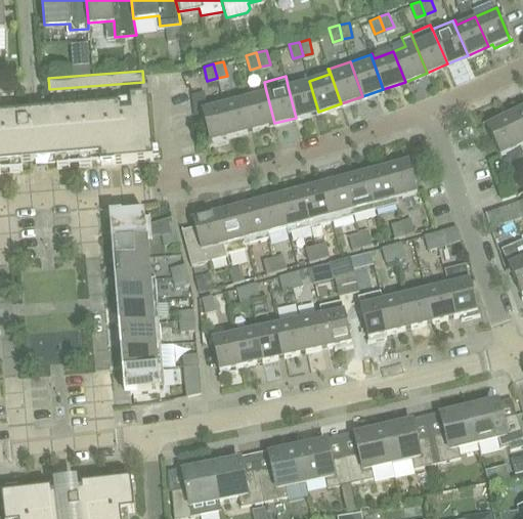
[(0,91),(12,91),(12,80),(0,80),(0,91)]
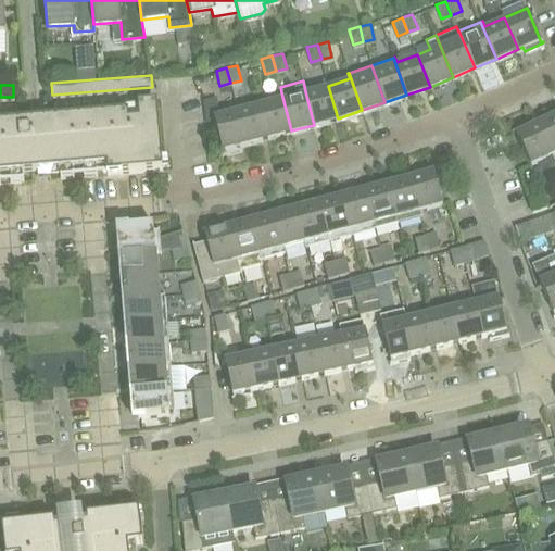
[(314,125),(338,119),(328,86),(305,91),(314,125)]
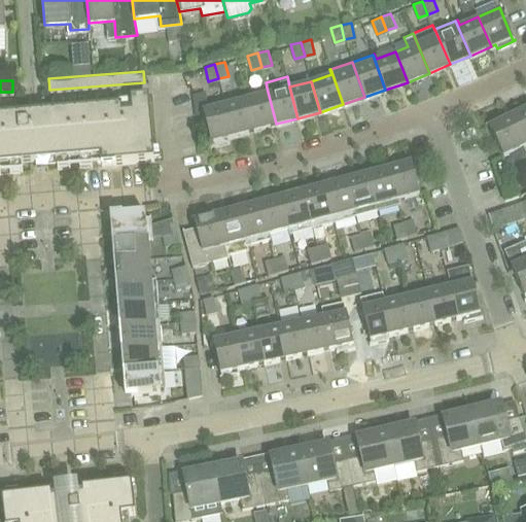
[(254,129),(276,124),(267,88),(245,93),(254,129)]
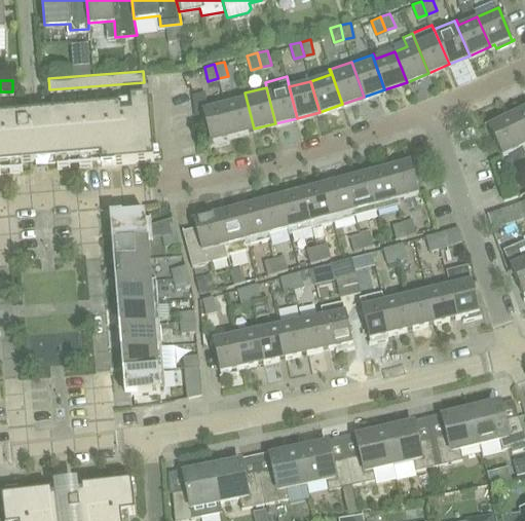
[(232,135),(254,128),(245,92),(244,92),(245,98),(224,103),(232,135)]
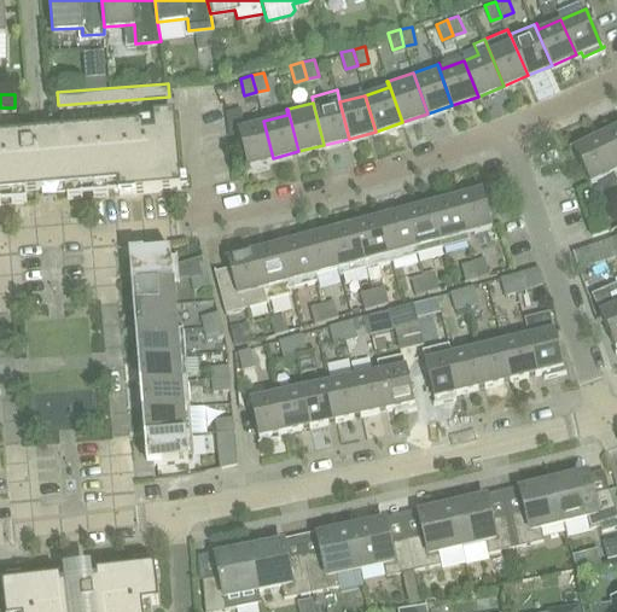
[(64,186),(65,186),(67,196),(180,186),(174,111),(153,114),(153,121),(59,129),(64,186)]
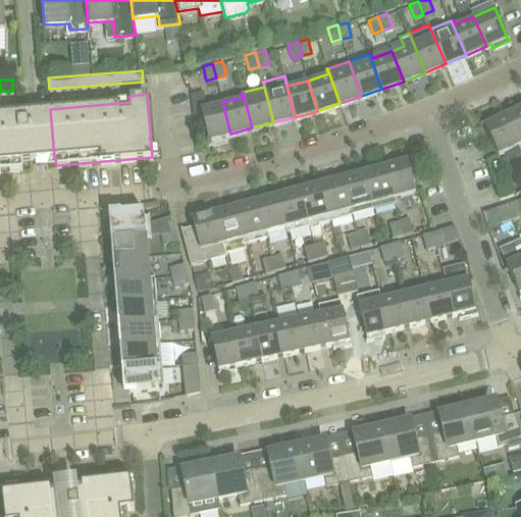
[(225,135),(230,134),(222,102),(201,108),(209,142),(207,143),(208,144),(226,139),(225,135)]
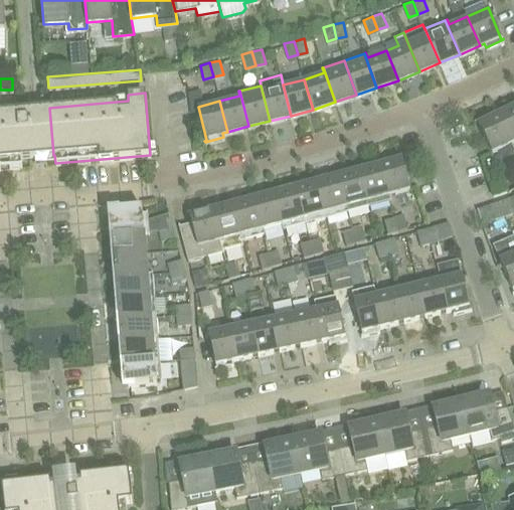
[(513,145),(513,104),(498,112),(513,145)]
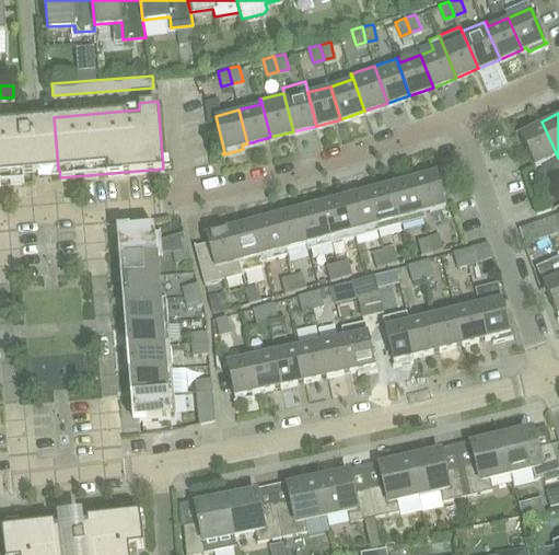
[(39,171),(58,169),(54,117),(36,118),(32,119),(0,122),(0,182),(23,181),(22,172),(36,171),(39,171)]
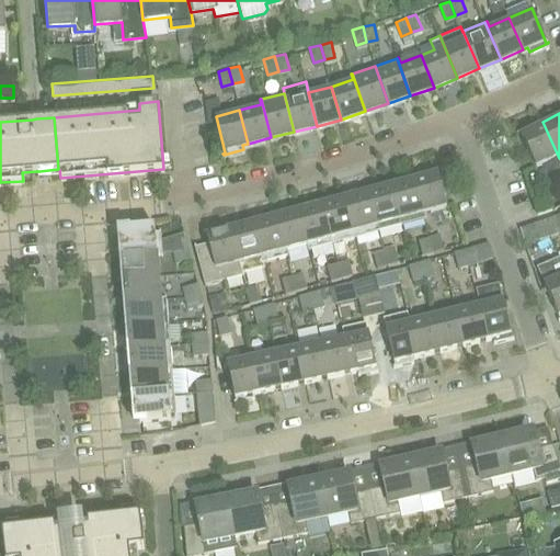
[(559,158),(543,122),(537,124),(536,121),(516,129),(517,131),(518,131),(535,165),(556,154),(558,159),(559,158)]
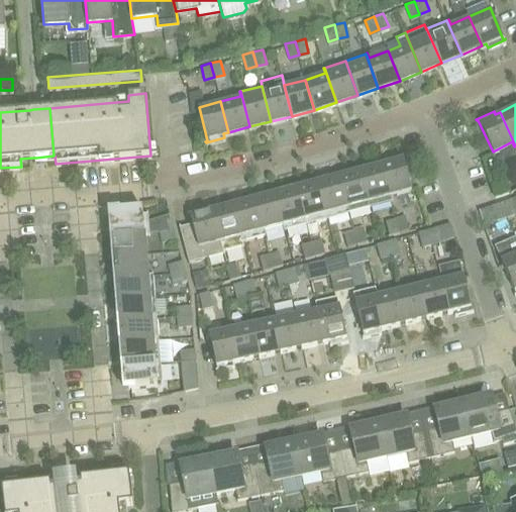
[(389,194),(390,194),(411,188),(402,155),(404,155),(403,152),(385,158),(386,162),(381,163),(389,194)]
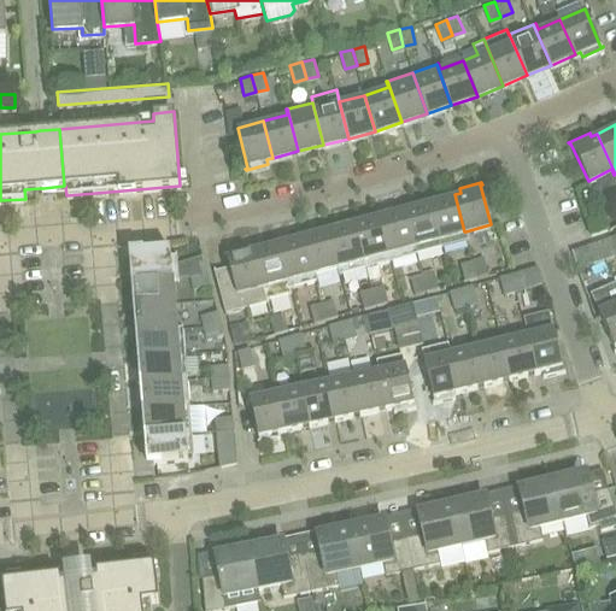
[(467,236),(465,231),(464,231),(455,194),(429,201),(440,244),(467,236)]
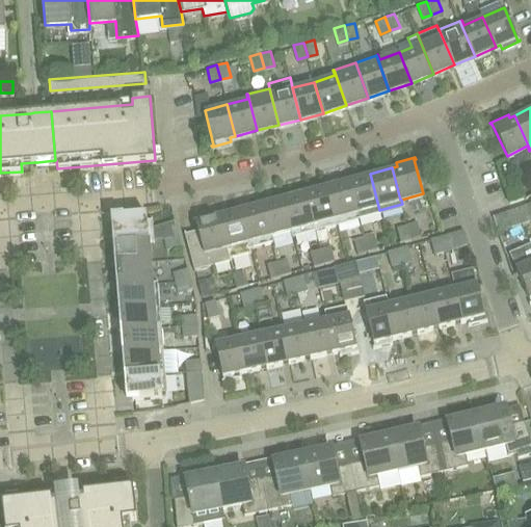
[(357,216),(379,210),(370,174),(348,180),(357,216)]
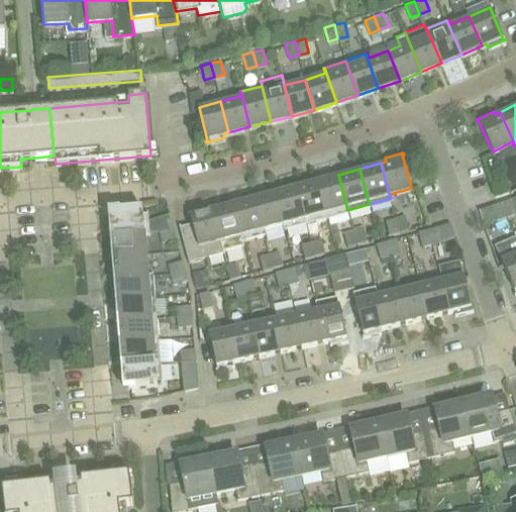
[(326,216),(347,210),(338,175),(317,180),(326,216)]
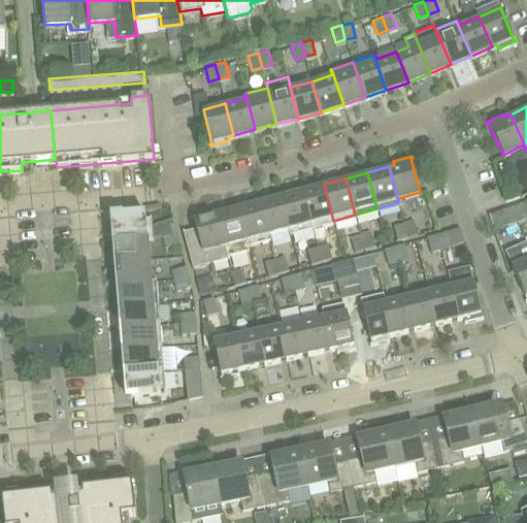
[(313,226),(333,221),(324,184),(302,190),(313,226)]
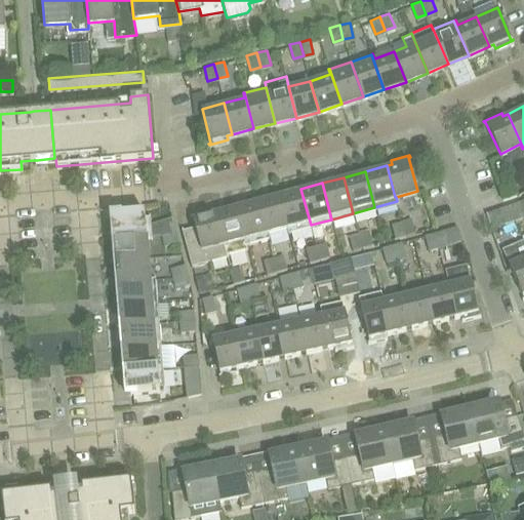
[(513,183),(499,188),(502,198),(516,193),(513,183)]
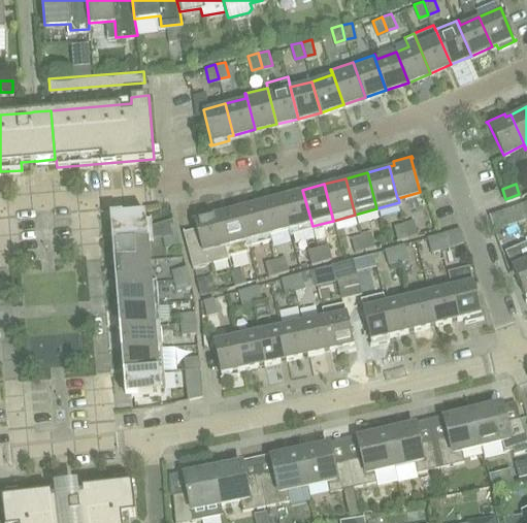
[(289,232),(313,226),(302,190),(281,195),(289,227),(288,227),(289,232)]
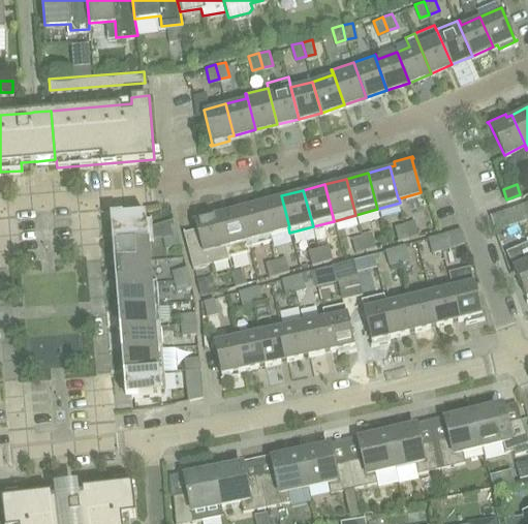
[(269,234),(270,233),(288,227),(289,227),(281,195),(259,202),(269,234)]
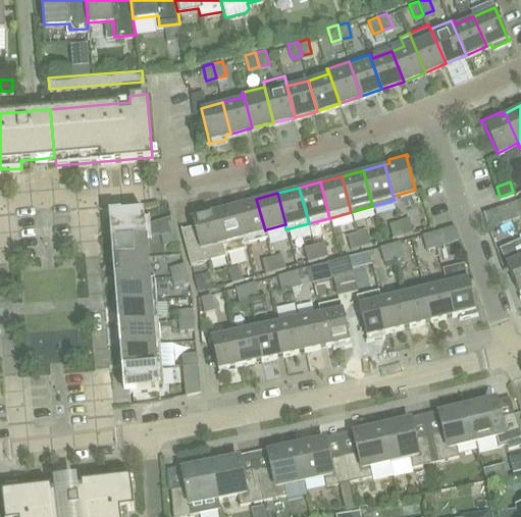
[(267,235),(266,229),(265,230),(256,199),(235,205),(245,241),(267,235)]
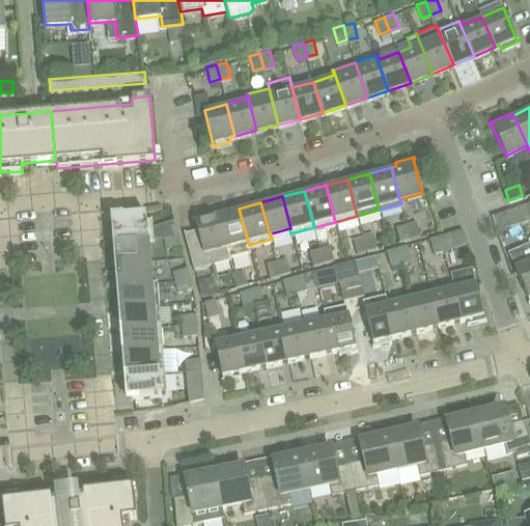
[(514,206),(520,220),(529,217),(525,202),(514,206)]
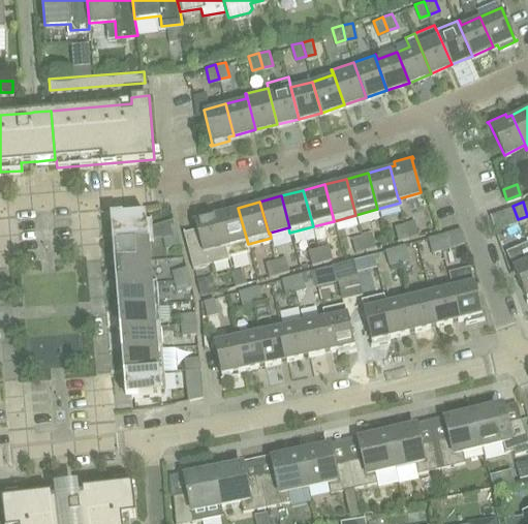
[(507,222),(518,219),(513,206),(503,209),(507,222)]
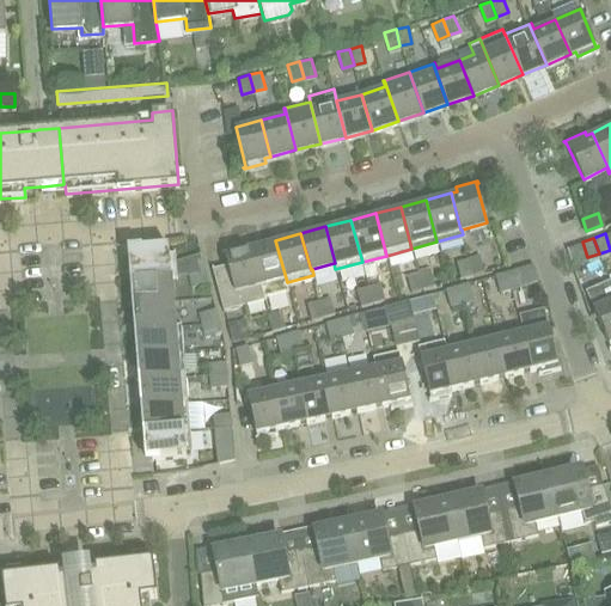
[(289,291),(287,282),(275,240),(251,246),(264,297),(289,291)]
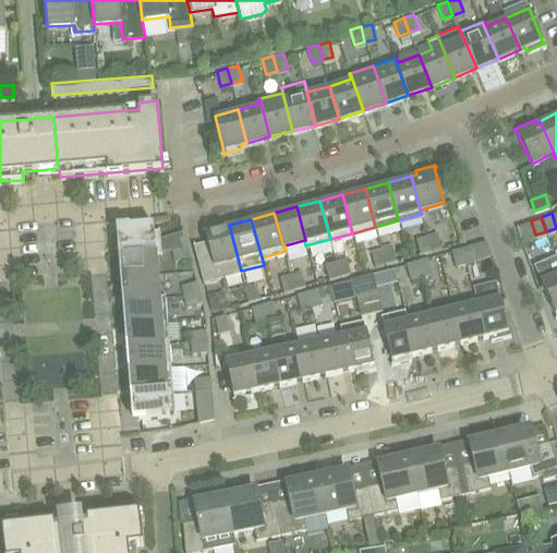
[(241,271),(229,225),(223,227),(222,223),(202,228),(202,229),(204,229),(207,239),(193,243),(203,281),(241,271)]
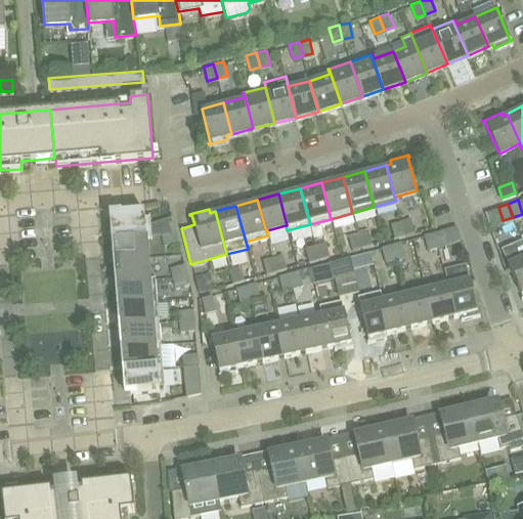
[(112,236),(150,233),(149,213),(144,214),(144,210),(110,213),(112,236)]
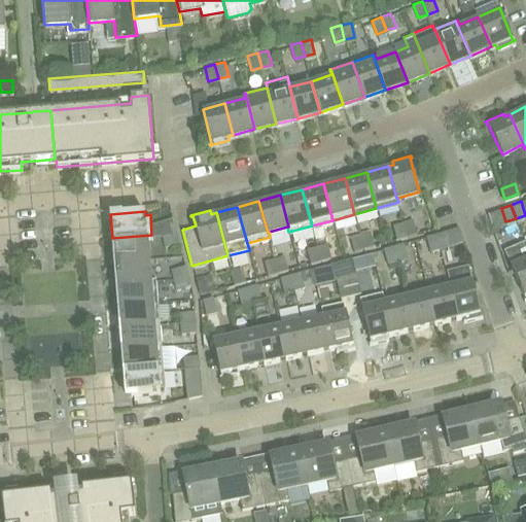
[(402,222),(407,235),(416,232),(413,219),(402,222)]
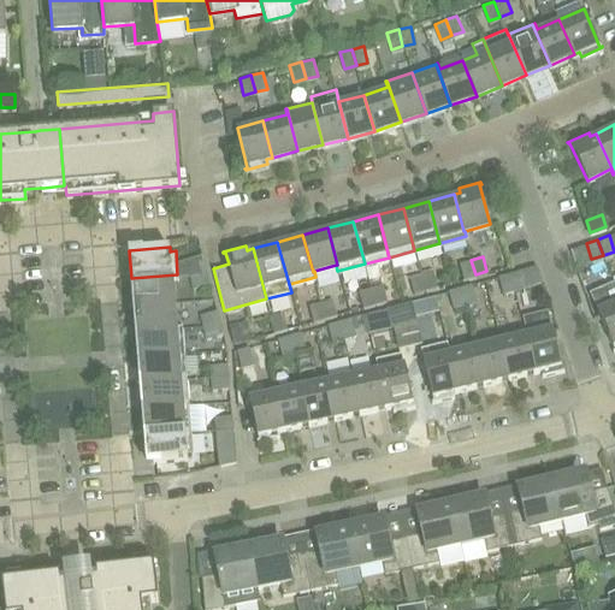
[(199,272),(206,270),(202,259),(195,260),(199,272)]
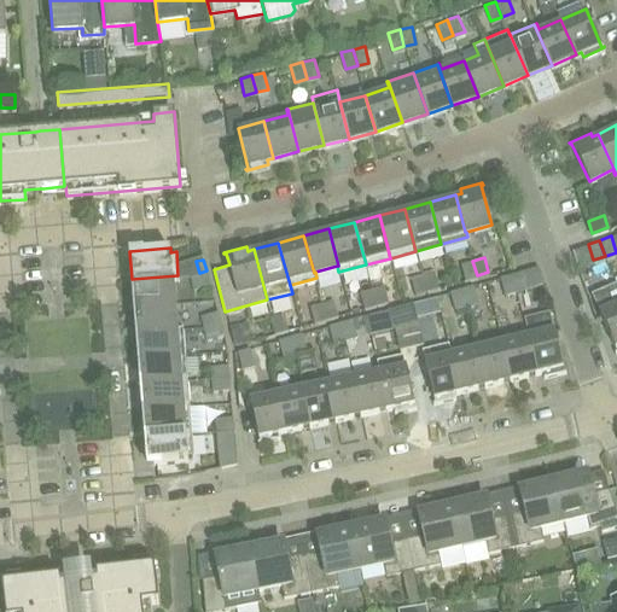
[(465,278),(477,275),(472,261),(461,264),(465,278)]
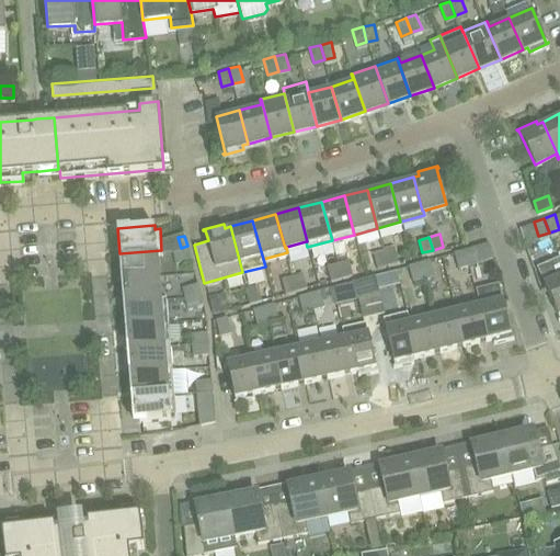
[(465,248),(468,262),(479,259),(475,245),(465,248)]
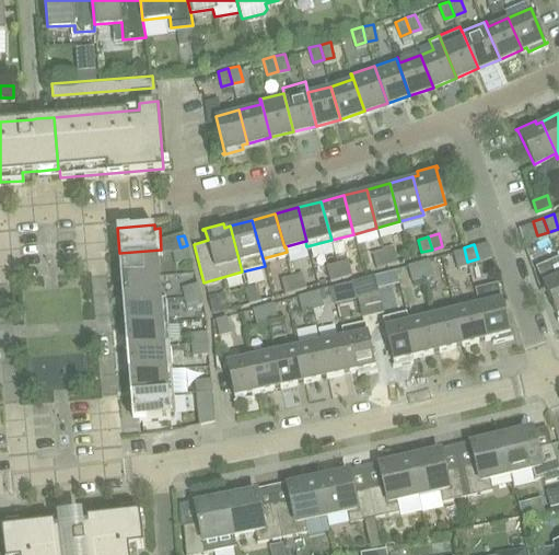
[(187,245),(172,250),(175,261),(190,256),(187,245)]
